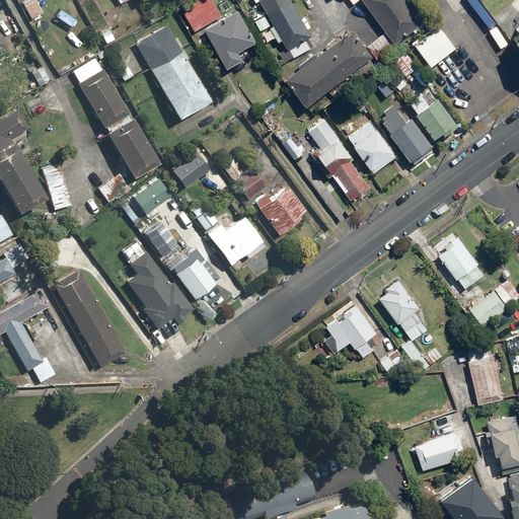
[(31,0),(21,0),(17,3),(27,20),(40,13),(31,0)]
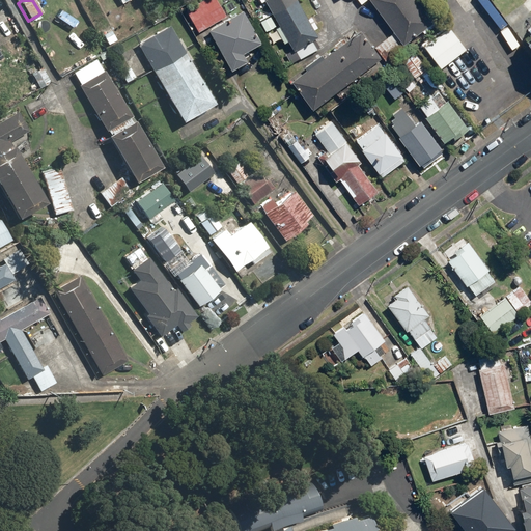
[(228,0),(220,5),(216,0),(203,0),(184,11),(197,34),(205,30),(229,72),(246,62),(242,55),(261,44),(242,10),(227,19),(225,15),(238,7),(232,0),(228,0)]
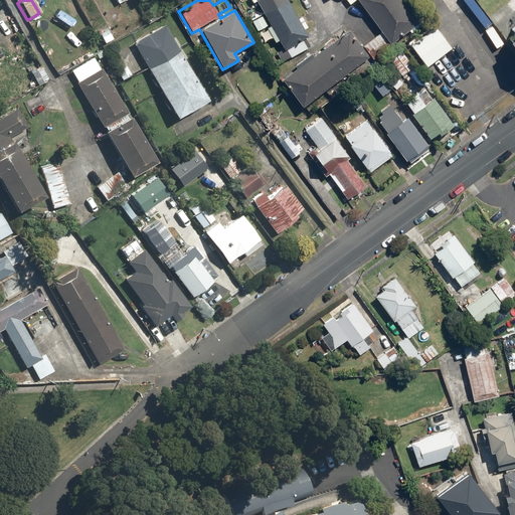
[(301,39),(307,36),(285,0),(254,0),(289,58),(307,48),(301,39)]
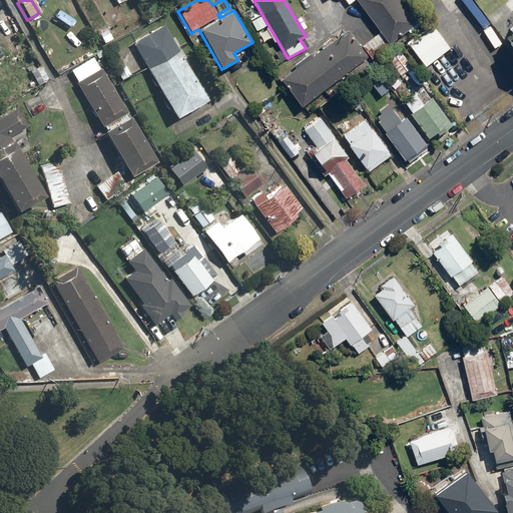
[(353,1),(387,43),(420,17),(405,0),(344,0),(348,5),(353,1)]
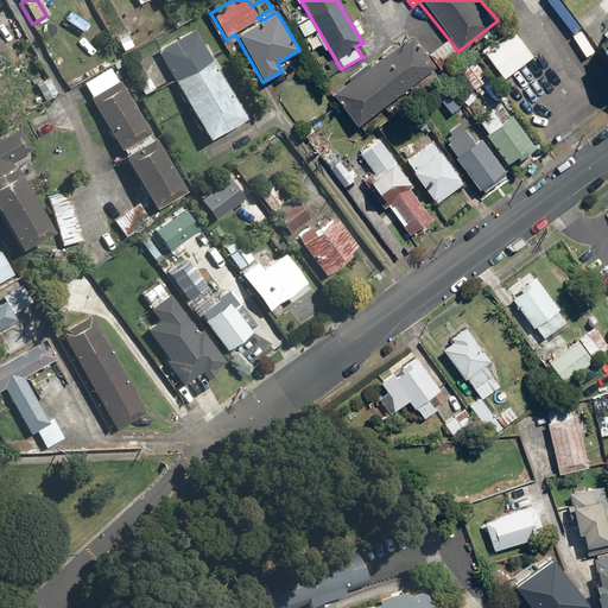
[(96,26),(81,36),(87,45),(102,35),(96,26)]
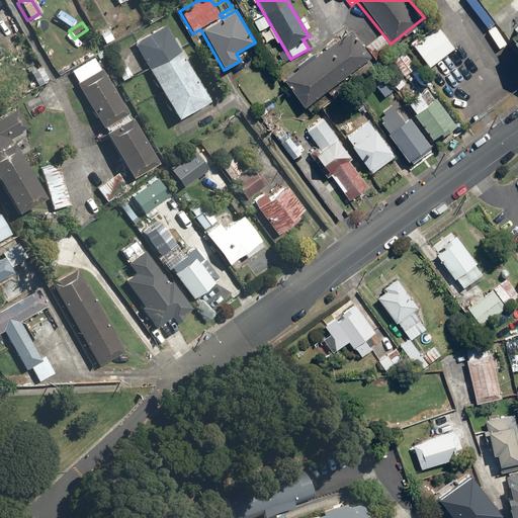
[(165,24),(131,42),(173,119),(206,101),(165,24)]
